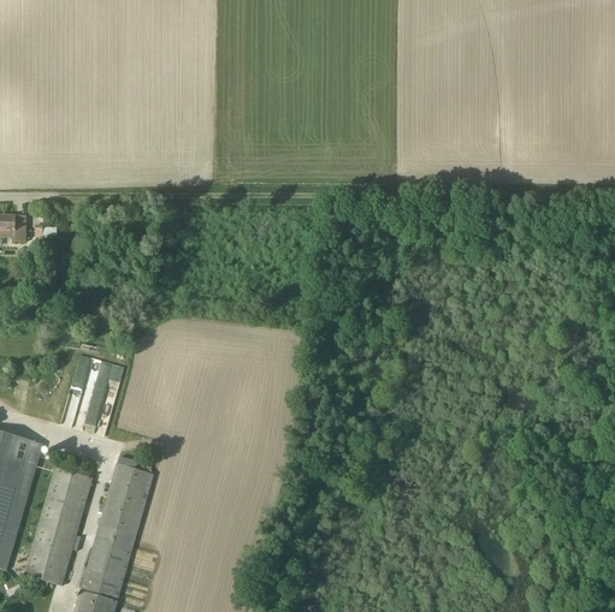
[(15,241),(25,241),(25,214),(0,213),(0,245),(3,247),(3,236),(15,236),(15,241)]
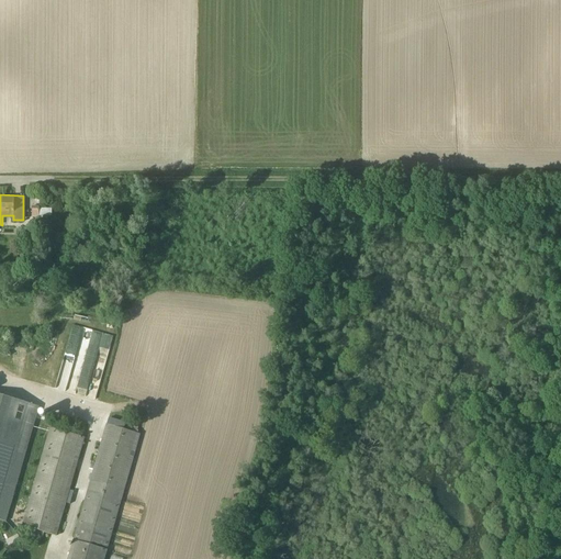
[(32,204),(32,215),(40,215),(40,214),(52,214),(52,207),(40,207),(40,204),(32,204)]
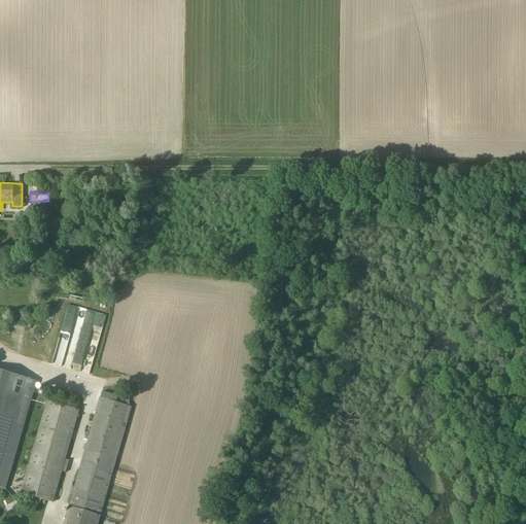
[(90,336),(96,308),(68,302),(54,362),(92,372),(100,338),(90,336)]
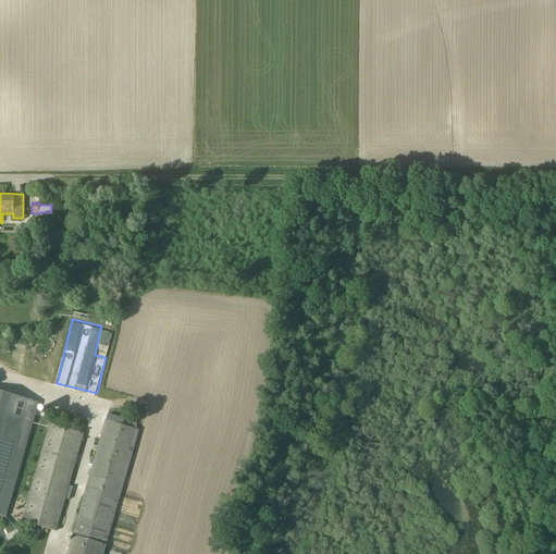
[(38,401),(0,390),(0,512),(5,514),(38,401)]
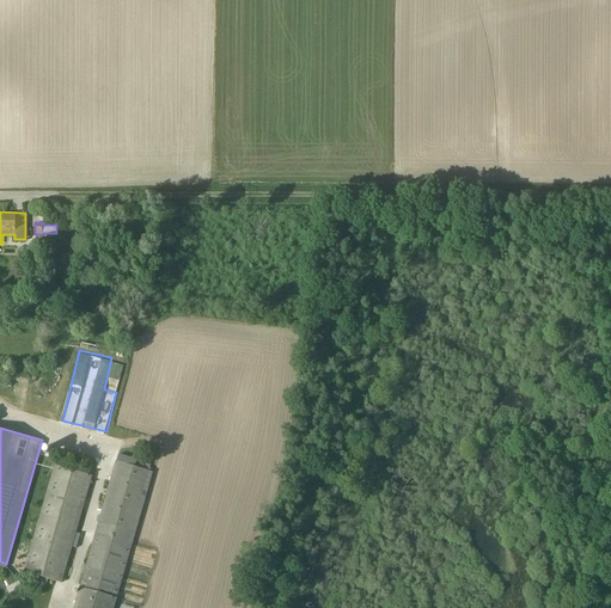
[(138,458),(118,453),(73,607),(114,607),(153,470),(150,468),(151,462),(146,461),(145,467),(135,465),(138,458)]
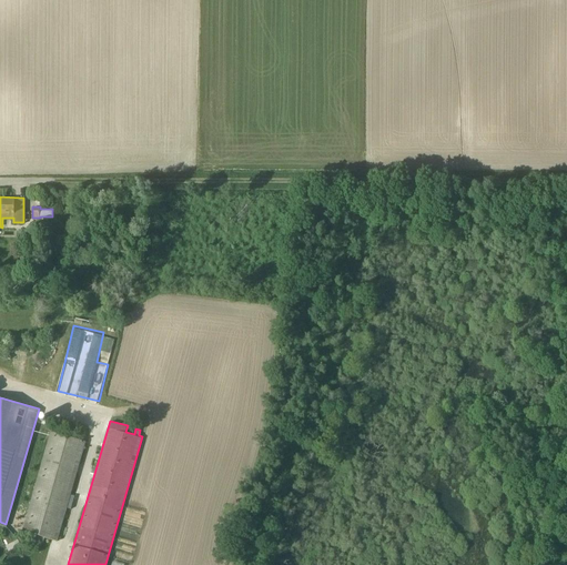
[(85,440),(50,430),(22,528),(39,534),(38,538),(43,541),(44,536),(58,540),(85,440)]
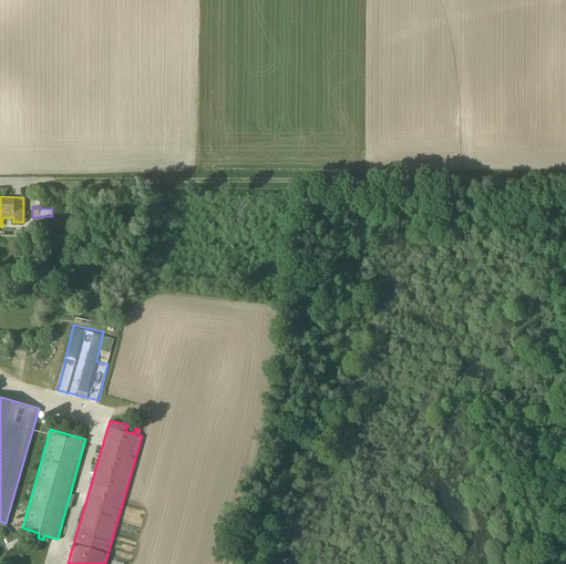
[(21,543),(18,537),(6,543),(9,550),(21,543)]
